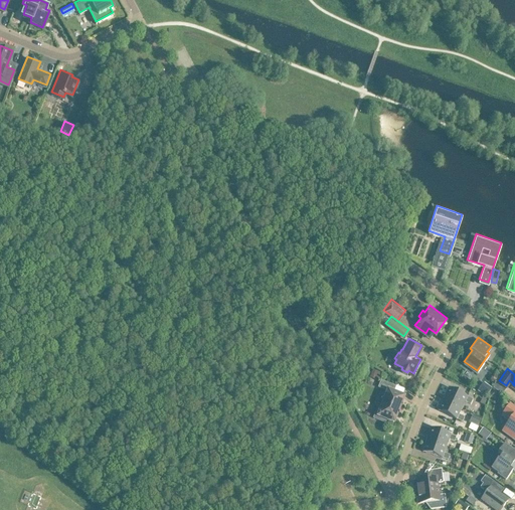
[(393,418),(403,393),(392,389),(395,383),(381,377),(378,384),(387,387),(381,404),(378,403),(373,414),(385,419),(386,416),(393,418)]
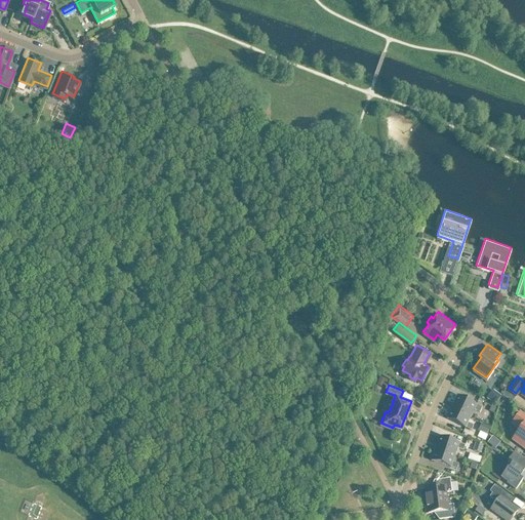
[(495,401),(501,393),(493,387),(486,395),(495,401)]
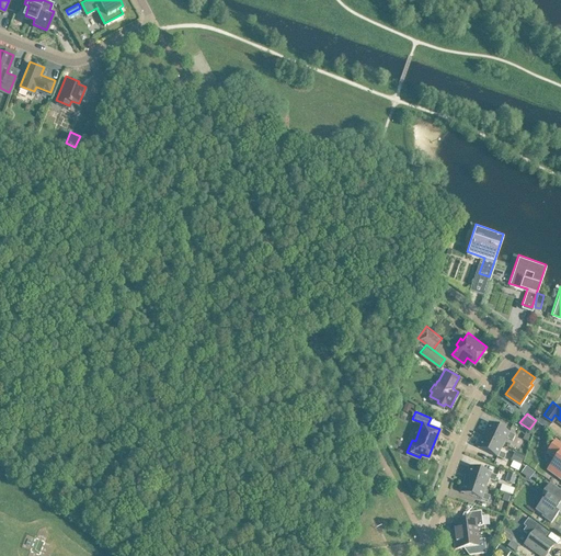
[(544,424),(547,420),(540,415),(537,420),(544,424)]
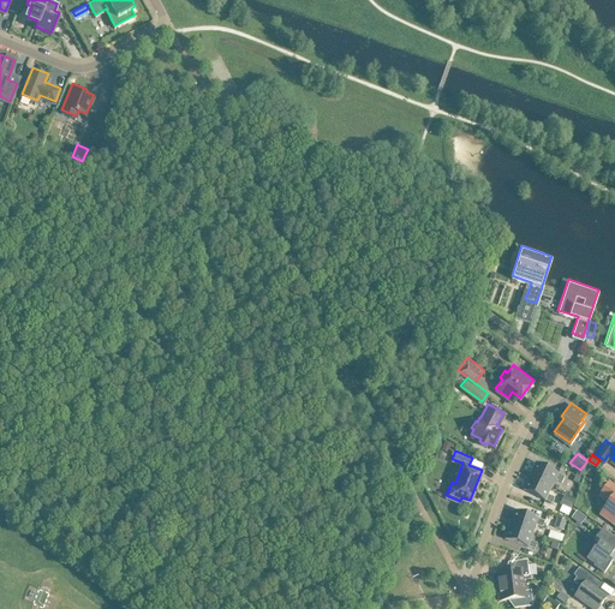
[(565,473),(557,470),(536,459),(529,472),(551,483),(555,476),(561,479),(565,473)]
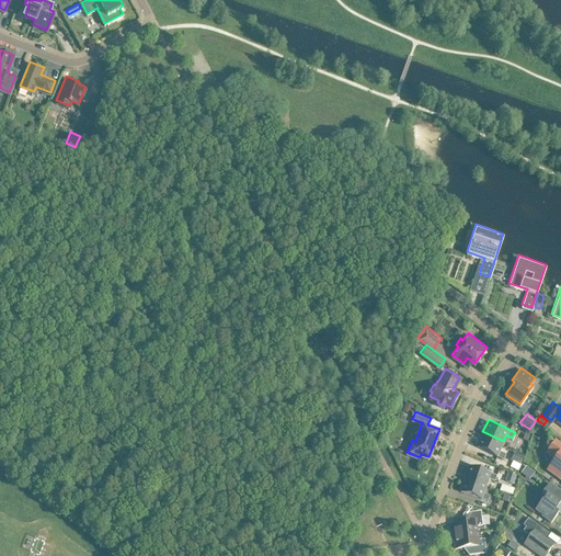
[(500,447),(503,441),(482,431),(477,444),(496,453),(497,453),(503,456),(505,451),(500,447)]
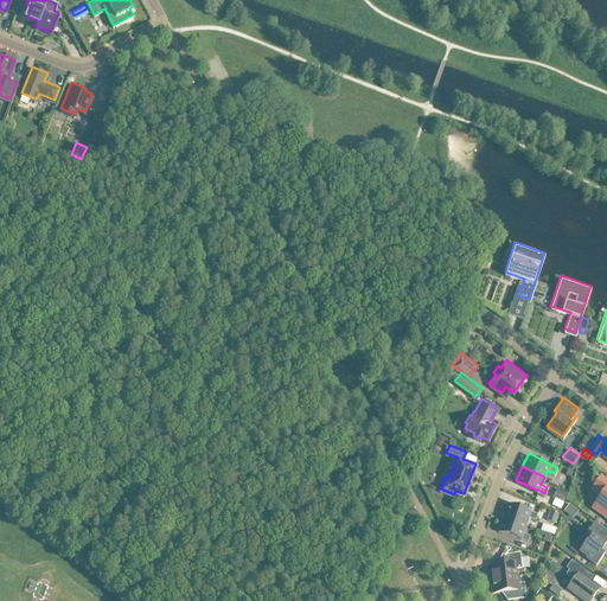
[(606,477),(601,473),(592,486),(601,493),(593,504),(606,515),(606,477)]
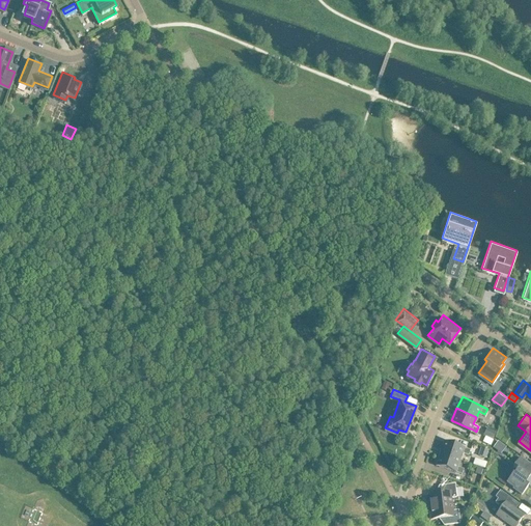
[(493,437),(496,428),(488,425),(485,433),(493,437)]
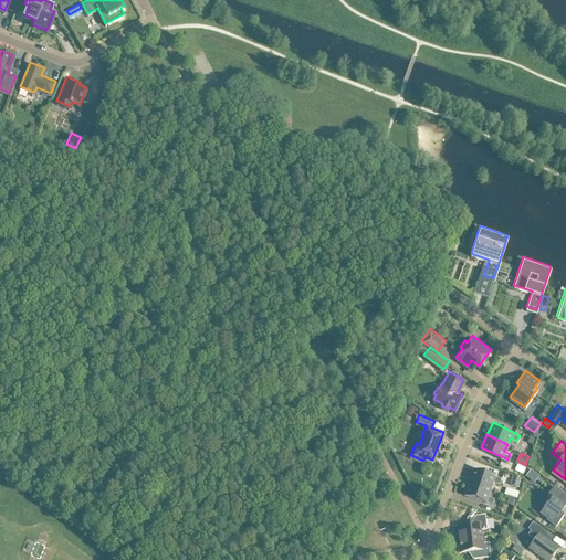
[(499,482),(501,476),(494,474),(494,473),(473,466),(469,479),(490,486),(493,479),(499,482)]
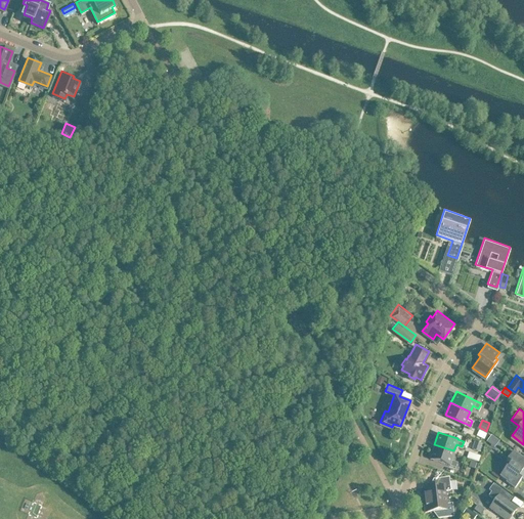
[(492,443),(497,437),(491,432),(486,438),(492,443)]
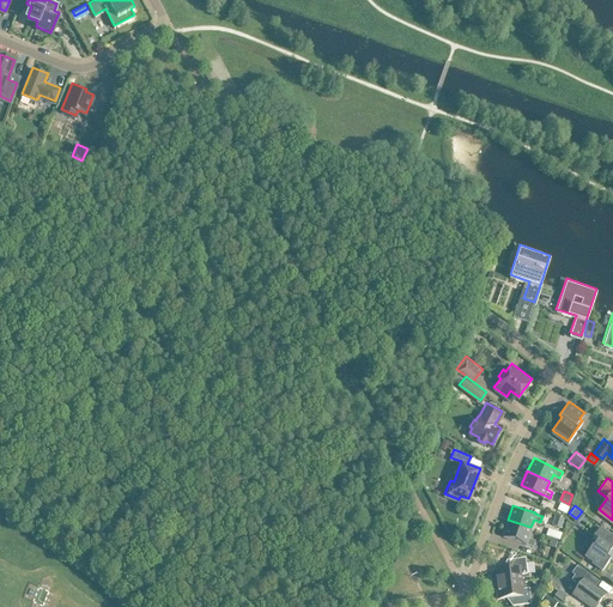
[(563,515),(556,513),(552,522),(560,524),(563,515)]
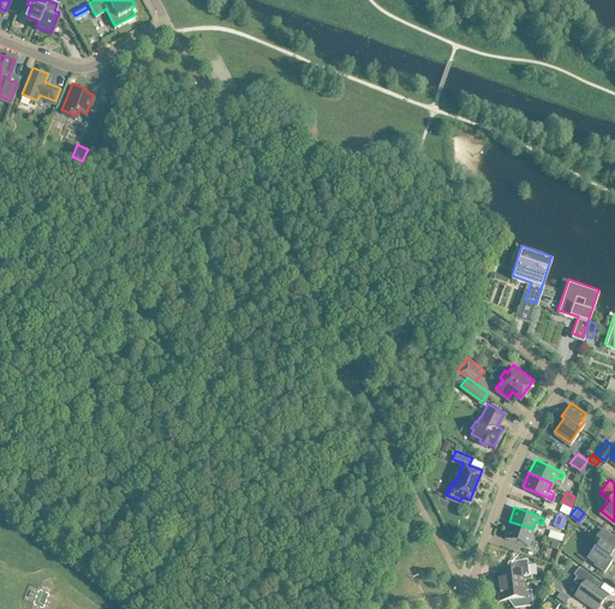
[(530,537),(532,529),(509,521),(505,535),(527,543),(535,545),(537,539),(530,537)]
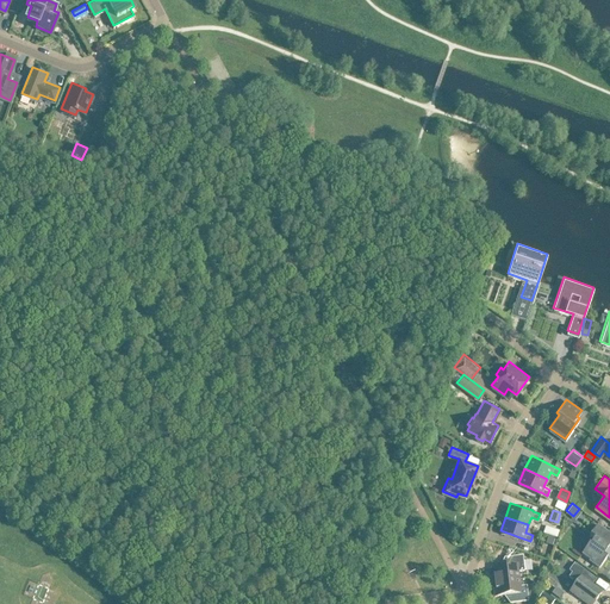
[(558,527),(545,522),(542,529),(555,534),(558,527)]
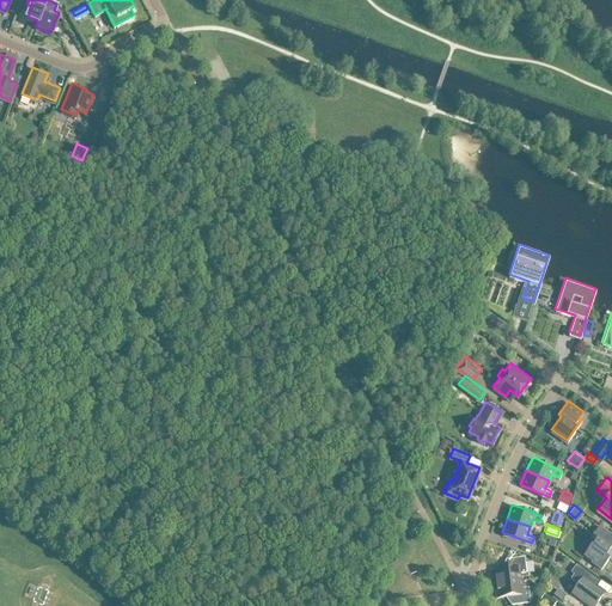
[(611,548),(610,546),(611,543),(611,532),(599,524),(592,533),(595,537),(592,543),(591,542),(583,551),(592,557),(591,558),(601,567),(609,556),(611,558),(611,557),(611,548)]
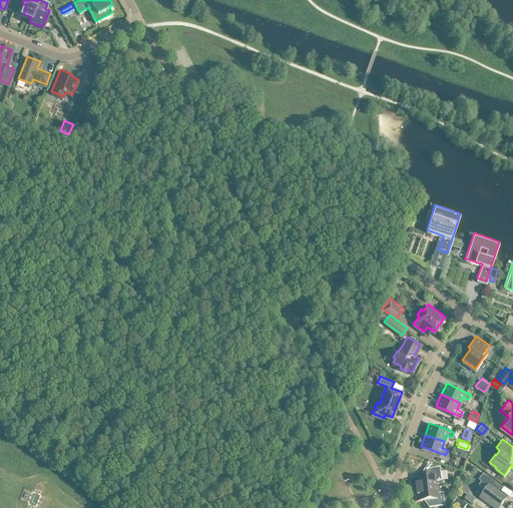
[(441,477),(440,464),(427,465),(427,473),(413,474),(414,481),(415,480),(416,486),(436,484),(436,477),(441,477)]
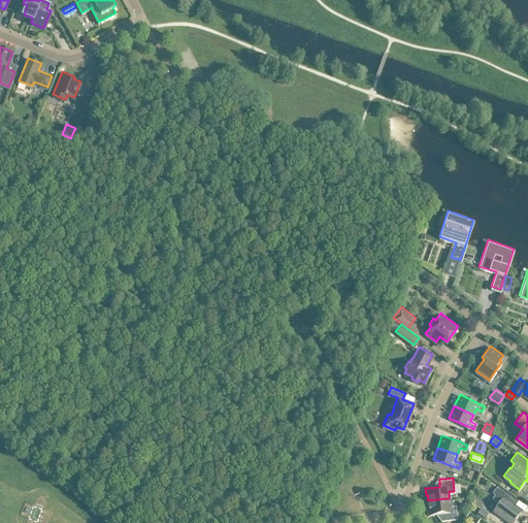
[(507,500),(512,495),(497,484),(492,490),(495,492),(492,496),(499,501),(493,509),(512,522),(521,510),(507,500)]
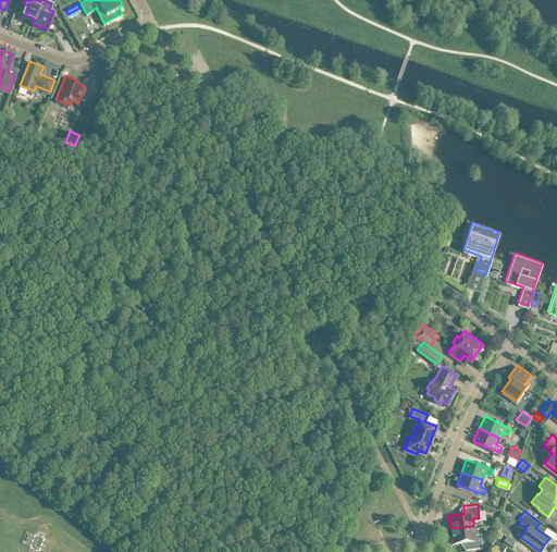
[(474,532),(473,526),(452,528),(453,535),(450,535),(452,541),(467,540),(468,548),(482,546),(481,531),(474,532)]
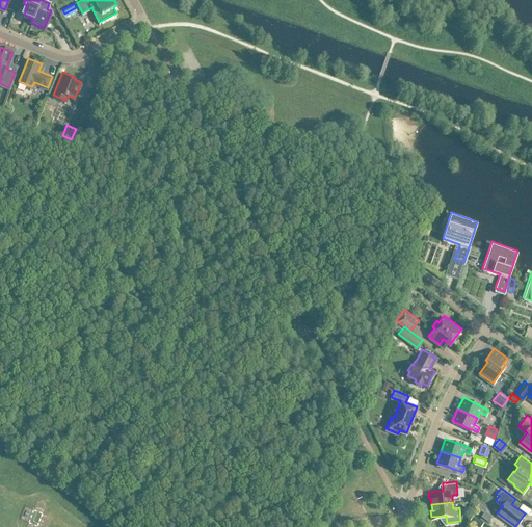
[(484,508),(480,515),(487,519),(490,514),(484,508)]
